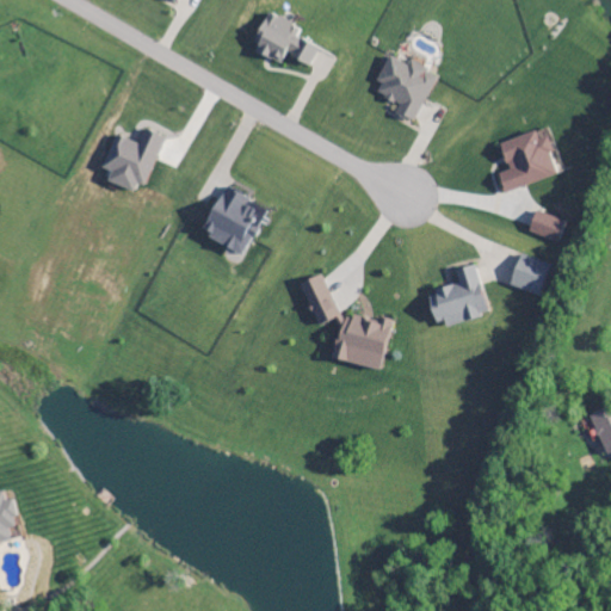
[(281,66),(284,56),(309,67),(318,48),(292,38),(297,28),(266,14),(254,43),(257,44),(253,54),(281,66)]
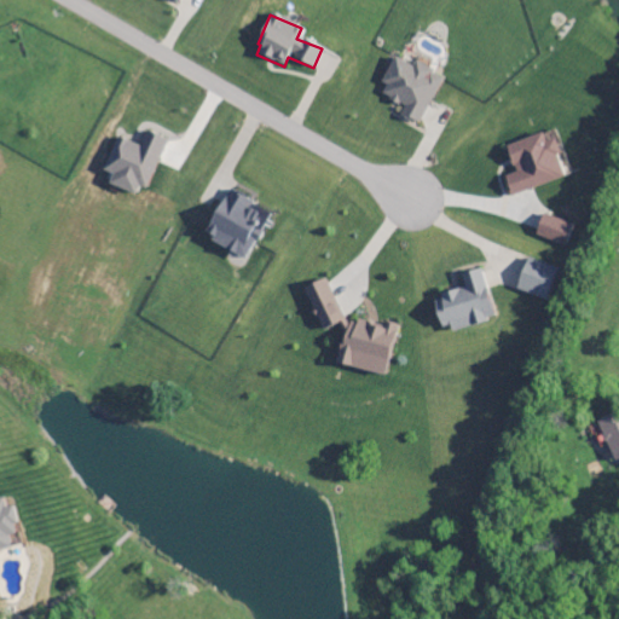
[(418,126),(443,79),(415,64),(412,68),(394,58),(376,94),(403,108),(399,116),(418,126)]
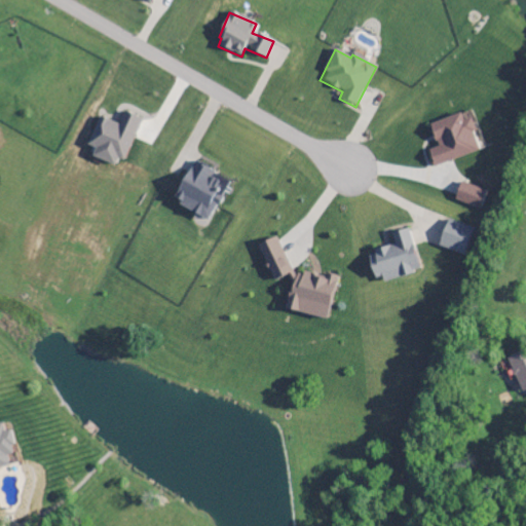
[(433,167),(481,151),(467,112),(428,125),(437,148),(427,151),(433,167)]
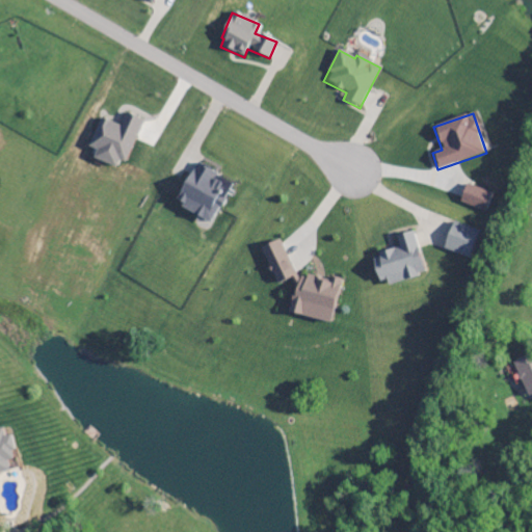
[(87,148),(95,152),(91,159),(114,168),(117,161),(124,163),(141,122),(125,114),(120,128),(100,118),(87,148)]
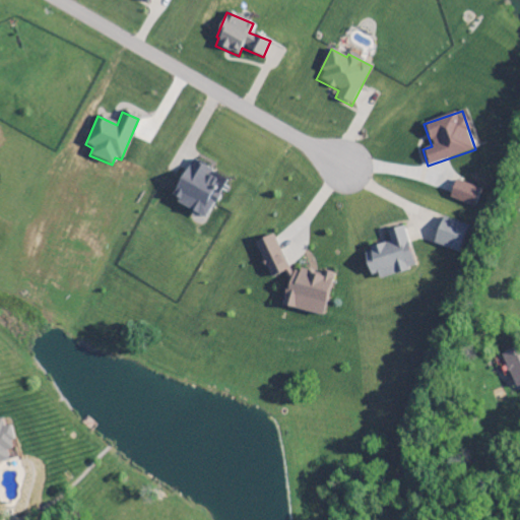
[(170,200),(205,218),(225,180),(190,160),(170,200)]
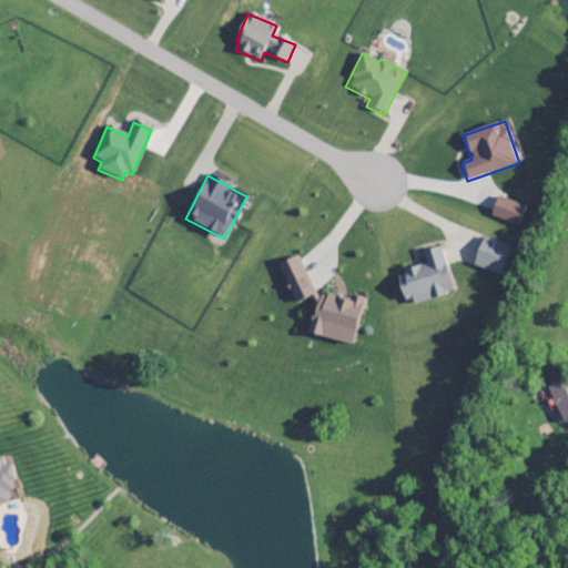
[(525,208),(497,198),(489,217),(518,227),(525,208)]
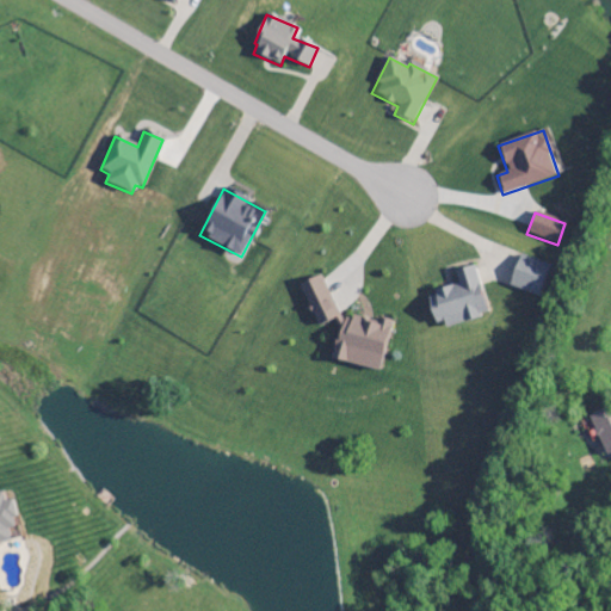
[(508,288),(539,298),(549,266),(518,255),(508,288)]
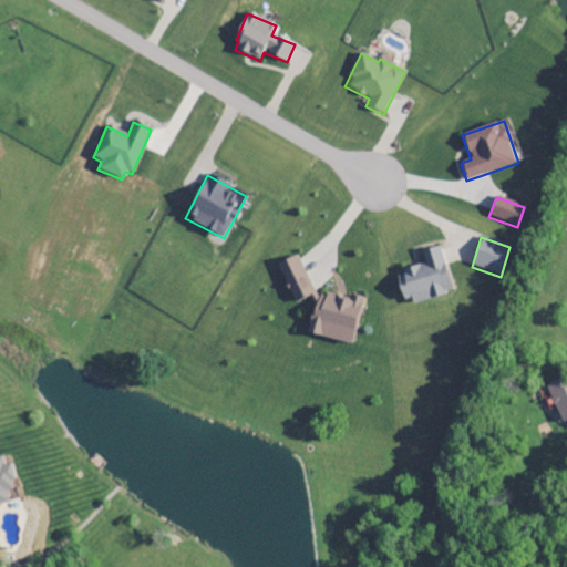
[(451,294),(440,247),(421,251),(424,266),(395,272),(403,306),(451,294)]
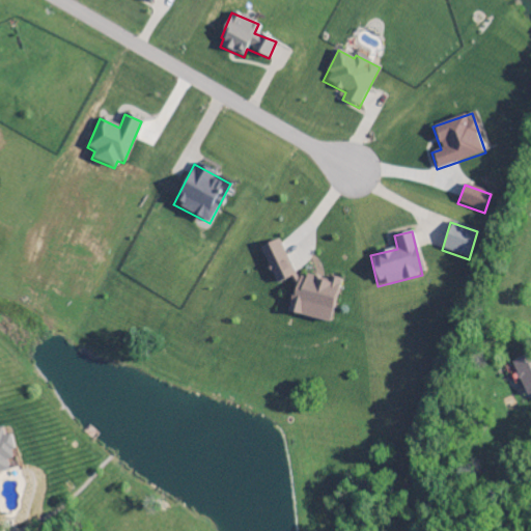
[(330,324),(340,280),(333,278),(332,283),(304,276),(294,280),(279,241),(259,248),(274,285),(290,278),(294,286),(287,313),(330,324)]
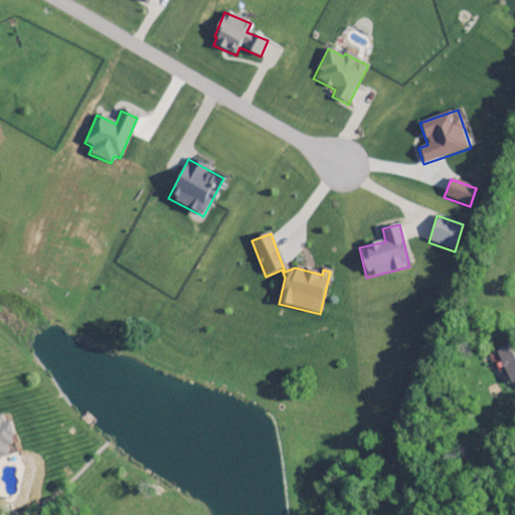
[(514,344),(497,350),(508,384),(514,382),(514,344)]
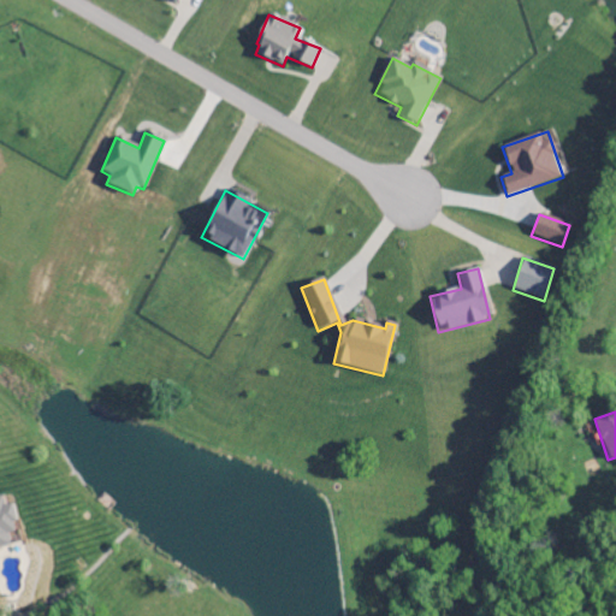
All buildings are outlined.
